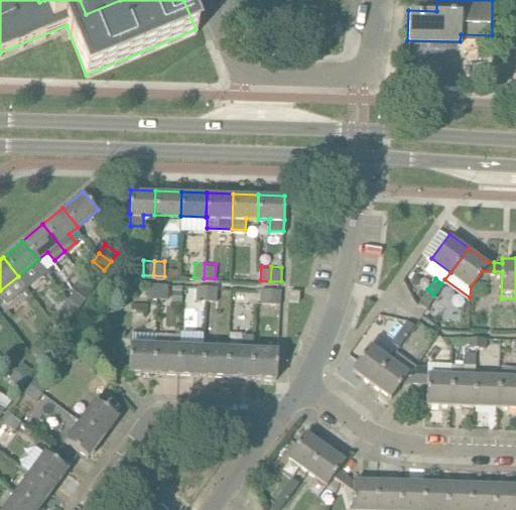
[(147,295),(157,295),(157,281),(147,280),(147,295)]
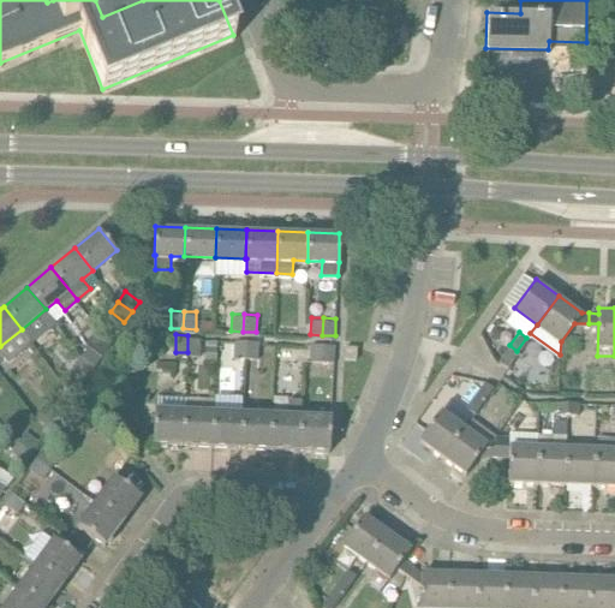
[(187,352),(199,353),(201,335),(187,335),(187,352)]
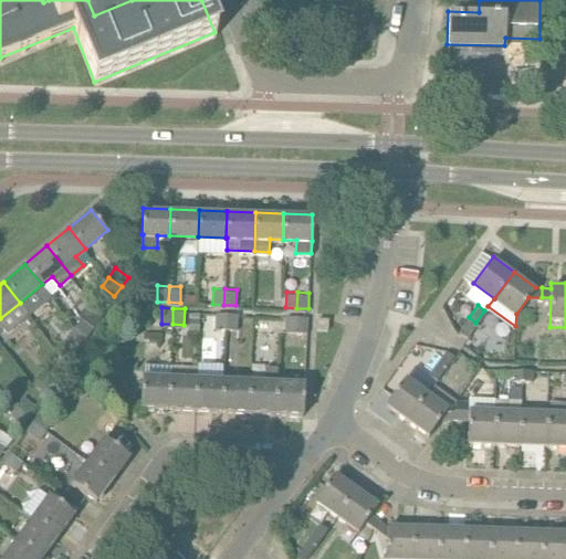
[(215,326),(226,326),(227,310),(216,309),(215,326)]
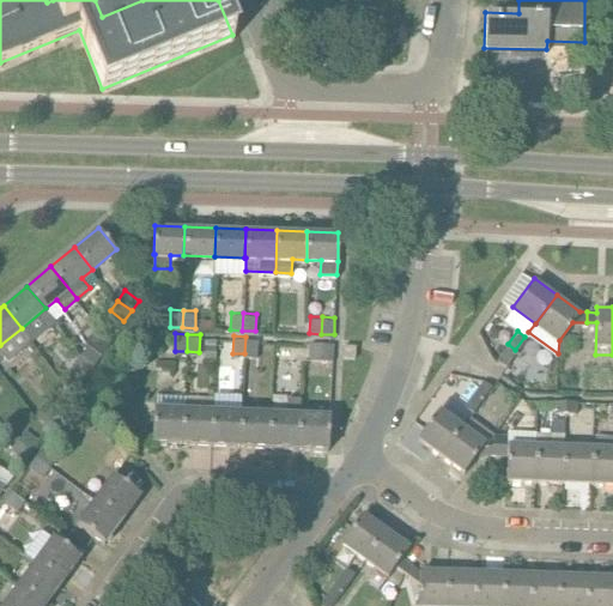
[(244,353),(258,355),(259,338),(246,337),(244,353)]
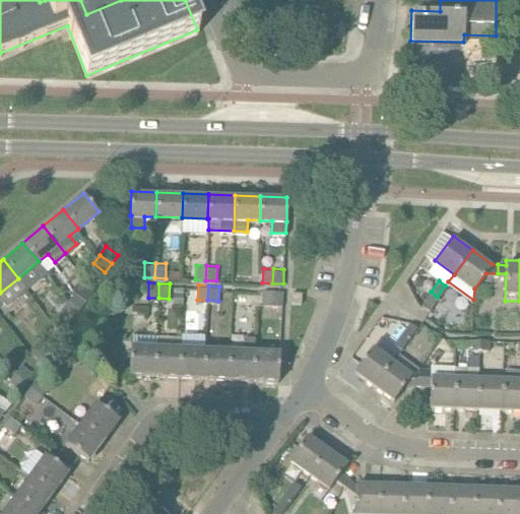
[(261,303),(271,303),(272,288),(262,287),(261,303)]
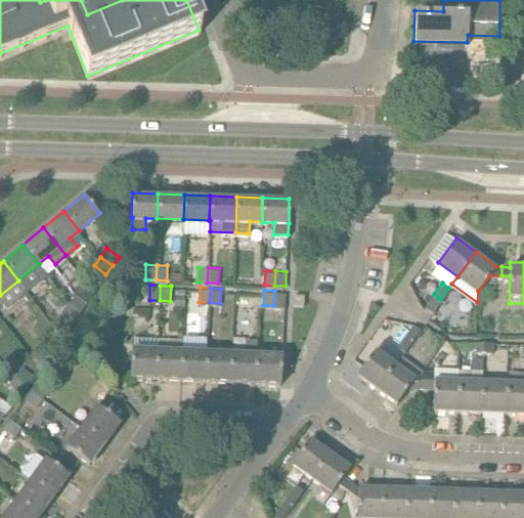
[(273,305),(285,306),(286,291),(274,291),(273,305)]
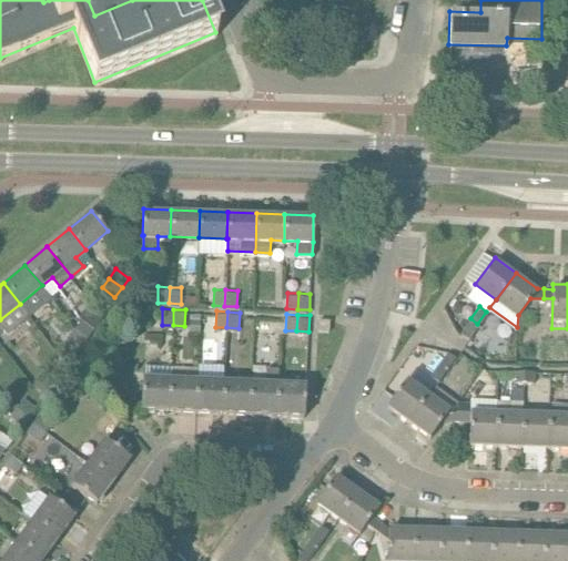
[(74,325),(88,335),(94,325),(81,316),(74,325)]
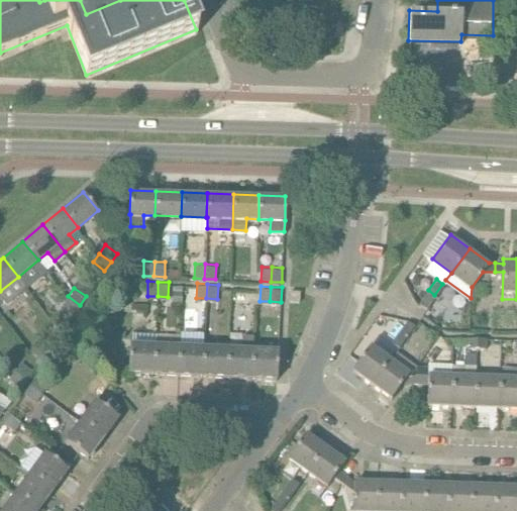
[(299,290),(288,290),(288,302),(299,302),(299,290)]
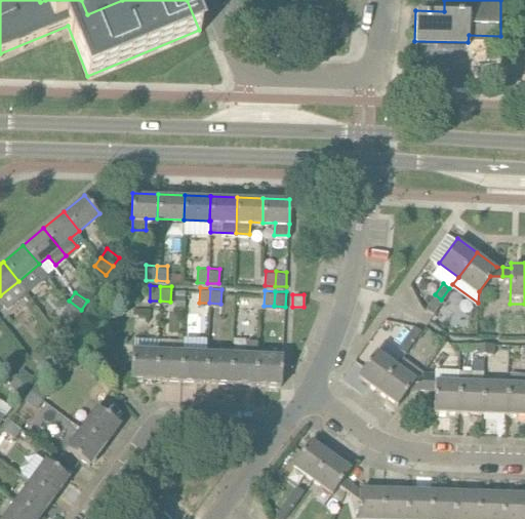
[(441,300),(435,294),(428,304),(426,307),(433,312),(441,300)]
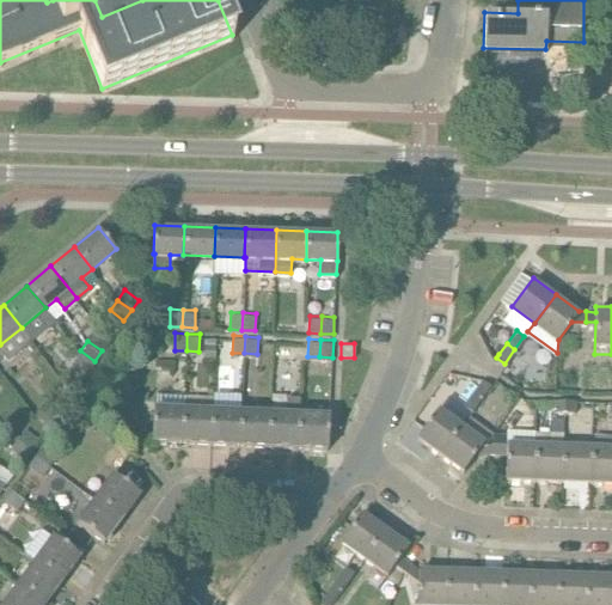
[(87,372),(95,361),(80,350),(73,361),(87,372)]
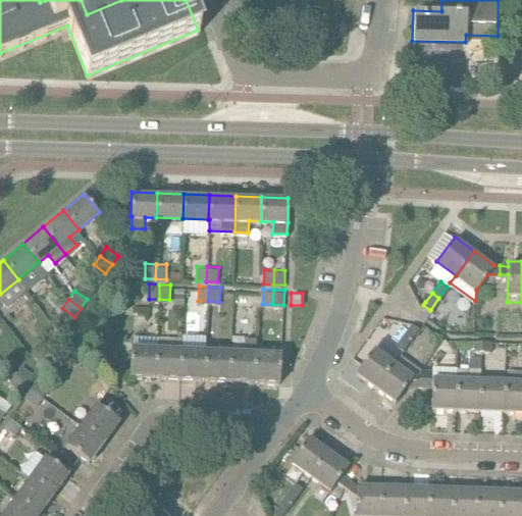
[(404,332),(411,338),(419,326),(412,321),(404,332)]
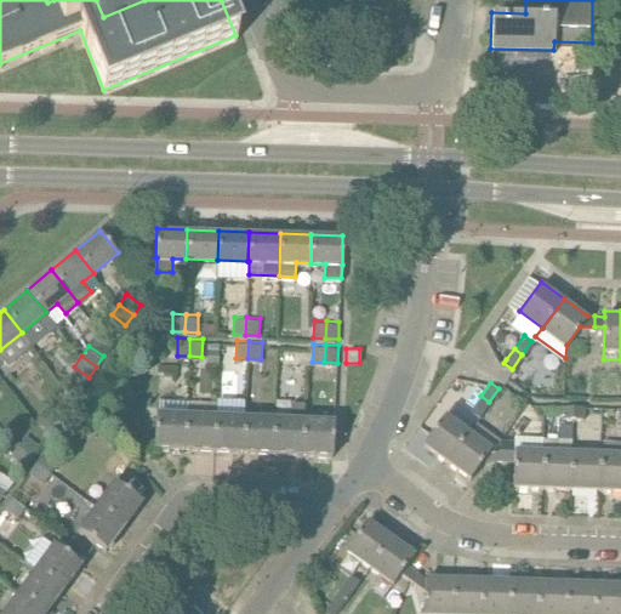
[(503,384),(483,410),(500,422),(520,397),(503,384)]
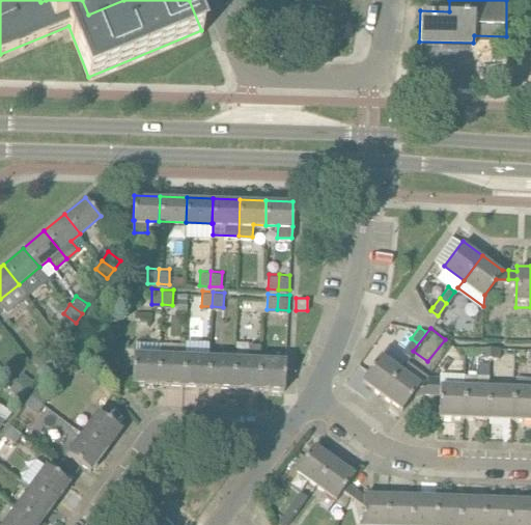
[(402,350),(410,355),(418,343),(411,338),(402,350)]
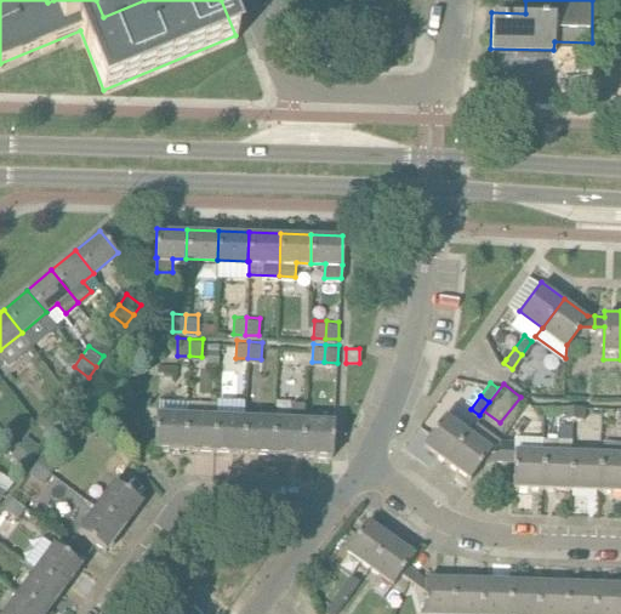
[(184,445),(214,448),(216,414),(216,399),(187,398),(187,403),(184,445)]
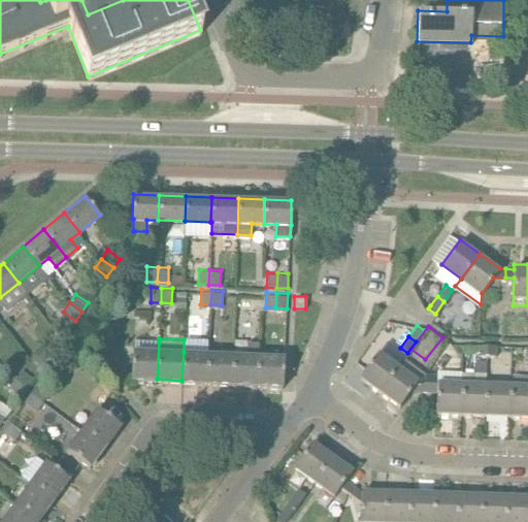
[(232,383),(257,384),(259,356),(259,340),(248,340),(246,355),(233,355),(232,383)]
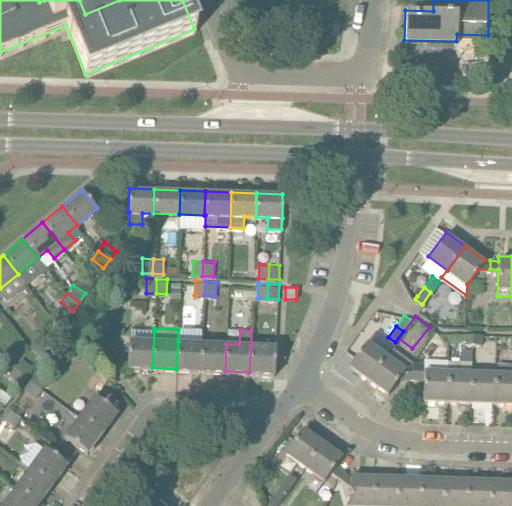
[(127,366),(152,367),(154,332),(131,331),(130,338),(129,338),(127,366)]
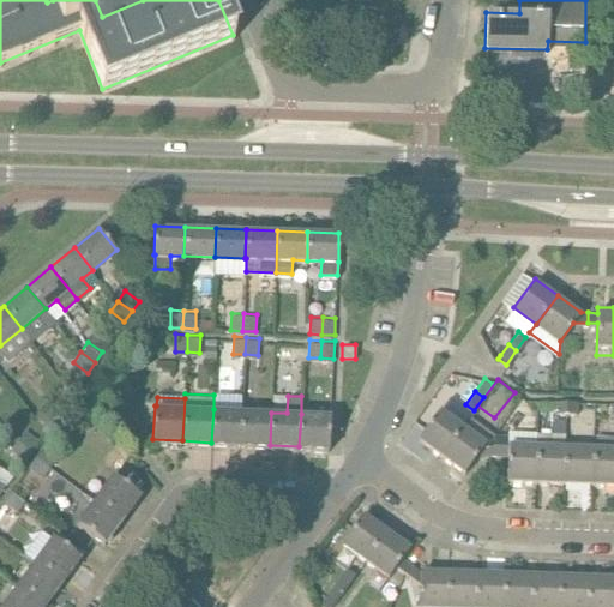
[(557,410),(566,410),(567,400),(557,398),(557,410)]
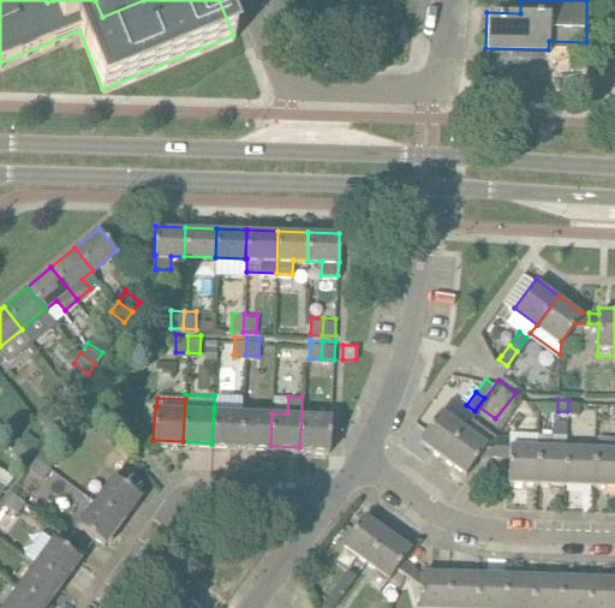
[(567,411),(578,411),(579,400),(568,400),(567,411)]
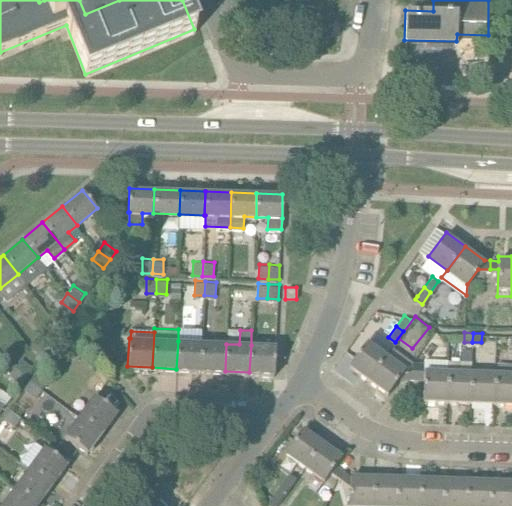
[(29,345),(41,354),(48,345),(36,336),(29,345)]
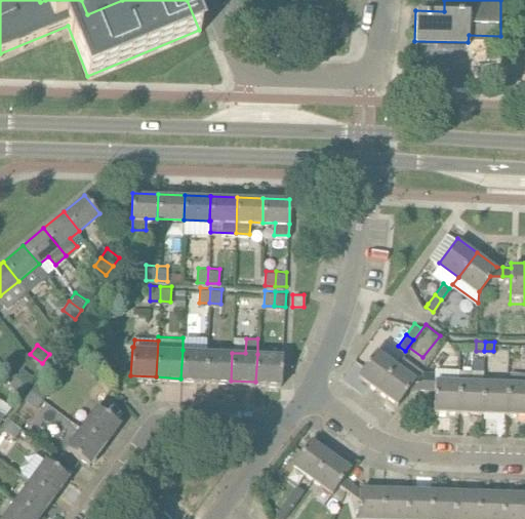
[(358,373),(377,388),(396,363),(376,349),(358,373)]
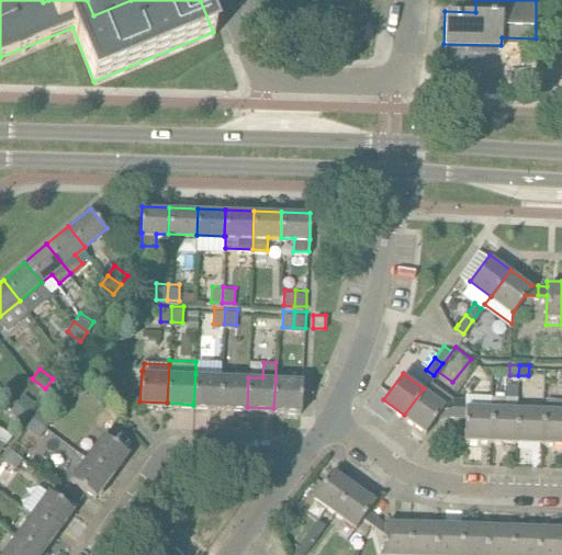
[(193,405),(220,406),(222,376),(195,374),(193,405)]
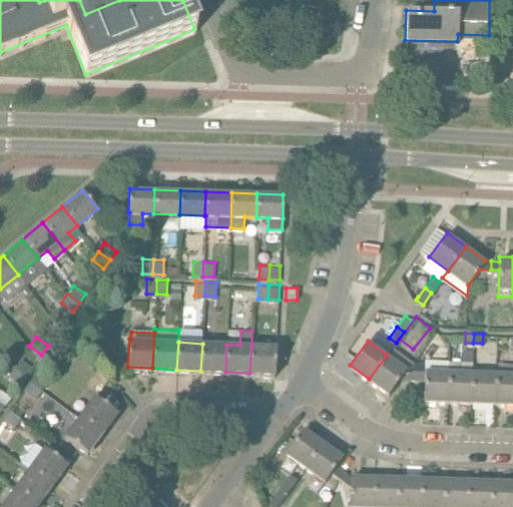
[(200,371),(225,372),(226,345),(202,344),(200,371)]
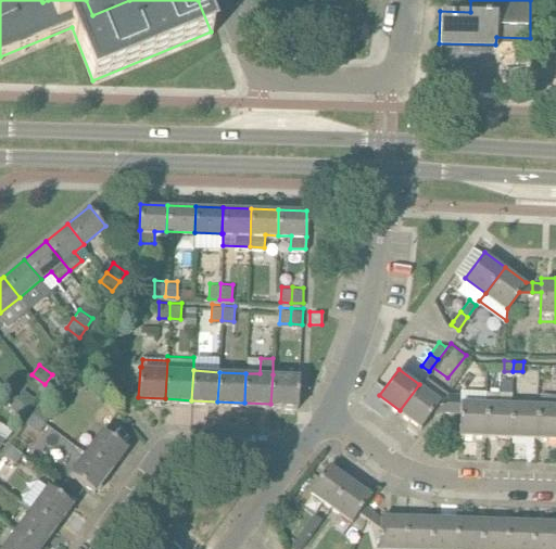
[(433,408),(444,409),(444,399),(449,388),(427,373),(419,384),(400,410),(421,425),(433,408)]
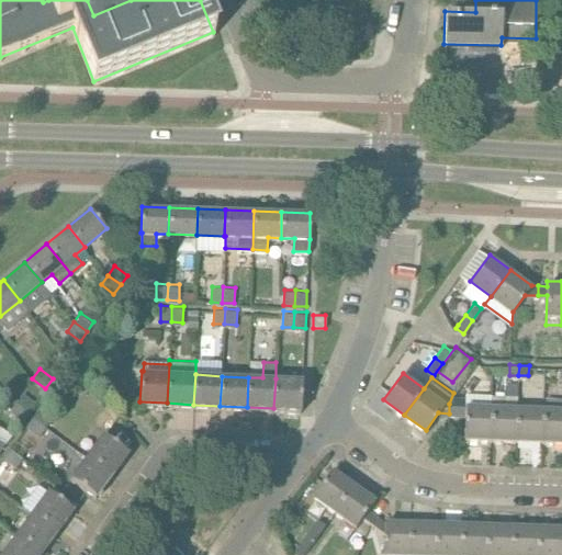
[(273,408),(300,409),(301,409),(302,380),(276,378),(273,408)]
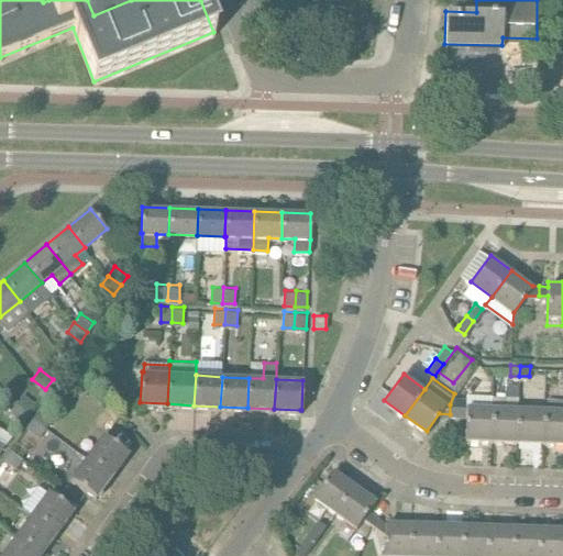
[(465,438),(492,440),(493,406),(493,389),(479,389),(479,404),(466,404),(450,404),(450,414),(466,415),(465,438)]
